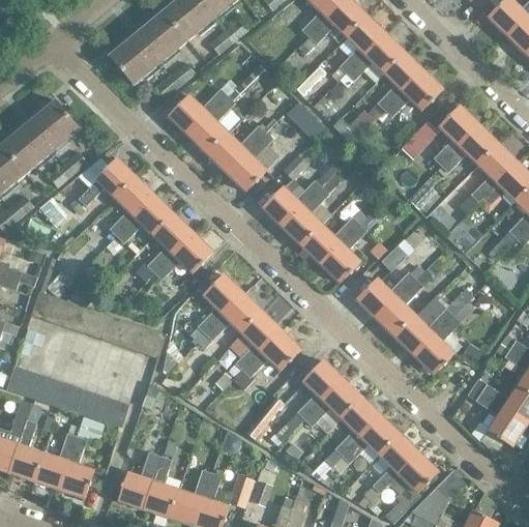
[(185,40),(199,30),(212,19),(197,0),(175,0),(162,11),(185,40)]
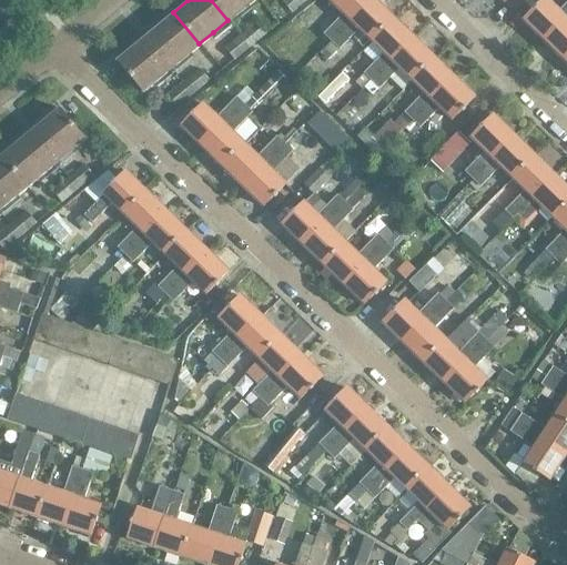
[(211,0),(228,20),(242,8),(251,0),(211,0)]
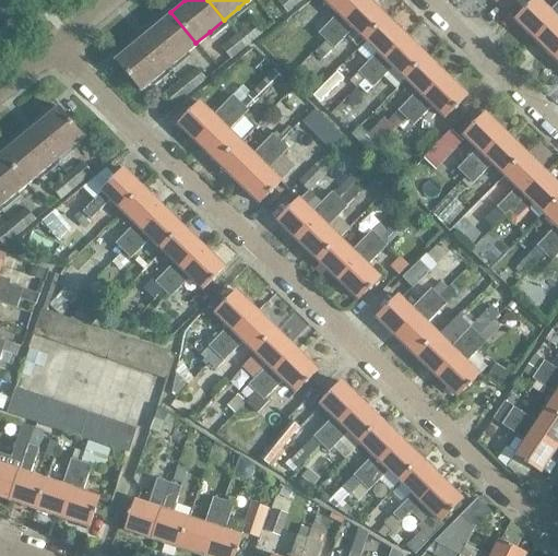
[(287,11),(295,3),(292,0),(279,0),(287,11)]
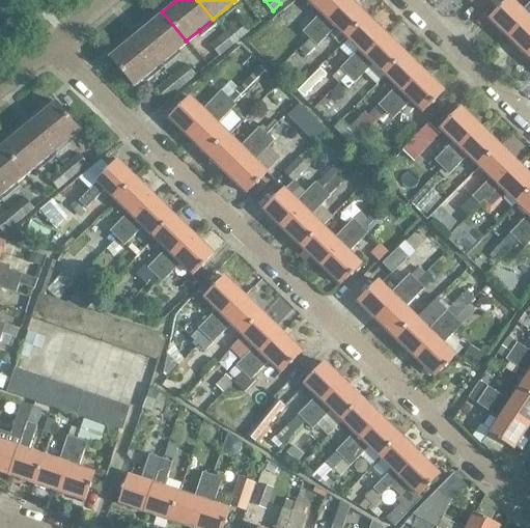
[(307,0),(319,11),(328,18),(344,0),(307,0)]
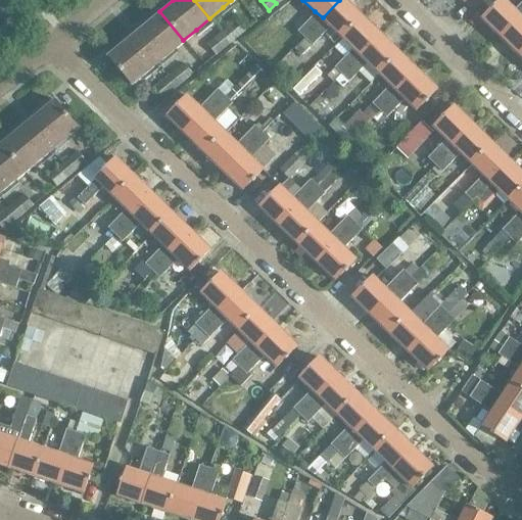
[(323,17),(304,36),(312,43),(329,26),(340,36),(360,15),(343,0),(339,0),(323,17)]
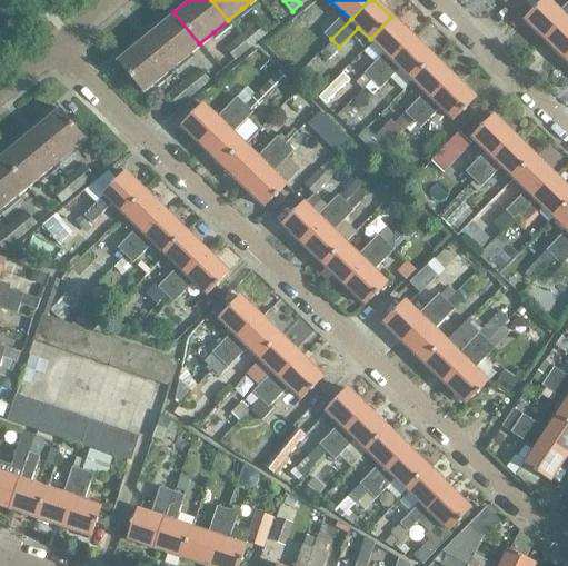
[(566,0),(558,10),(547,0),(525,0),(534,8),(522,20),(544,40),(567,15),(567,0),(566,0)]
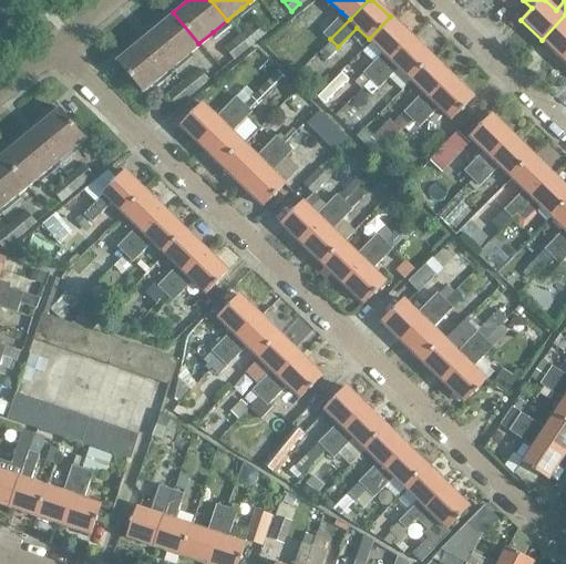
[(170,68),(184,55),(198,43),(173,12),(144,37),(170,68)]
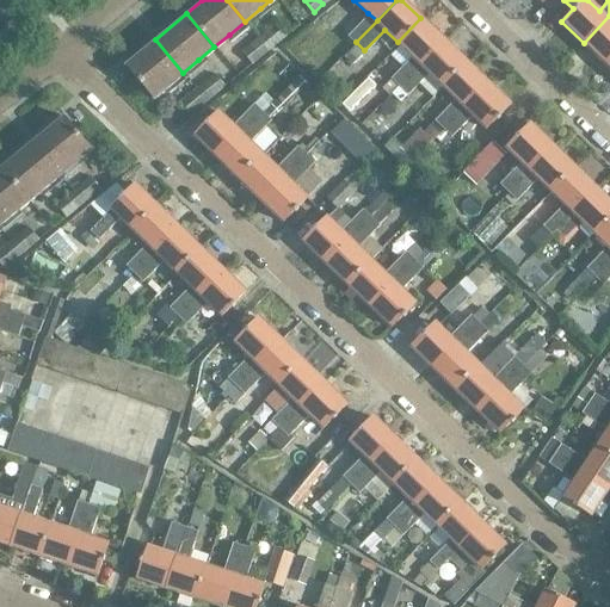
[(345,13),(321,38),(330,47),(355,22),(345,13)]
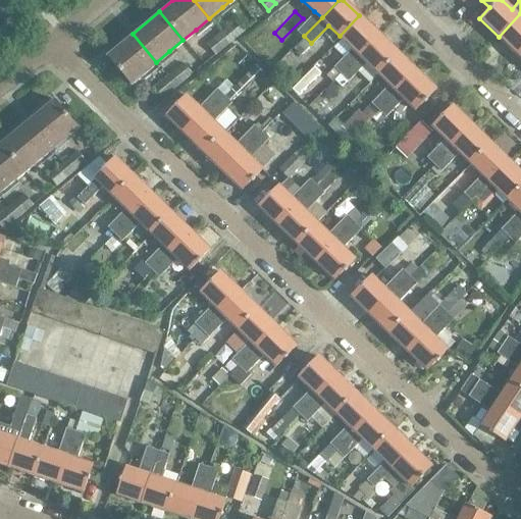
[(520,13),(499,37),(517,55),(520,50),(520,13)]
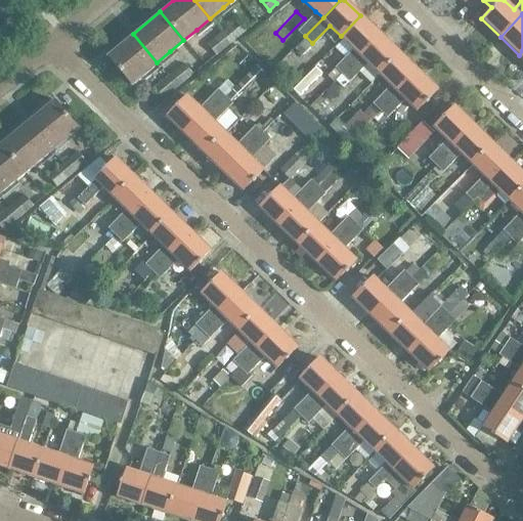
[(345,55),(336,66),(342,72),(380,34),(360,15),(341,36),(342,37),(352,47),(345,55)]
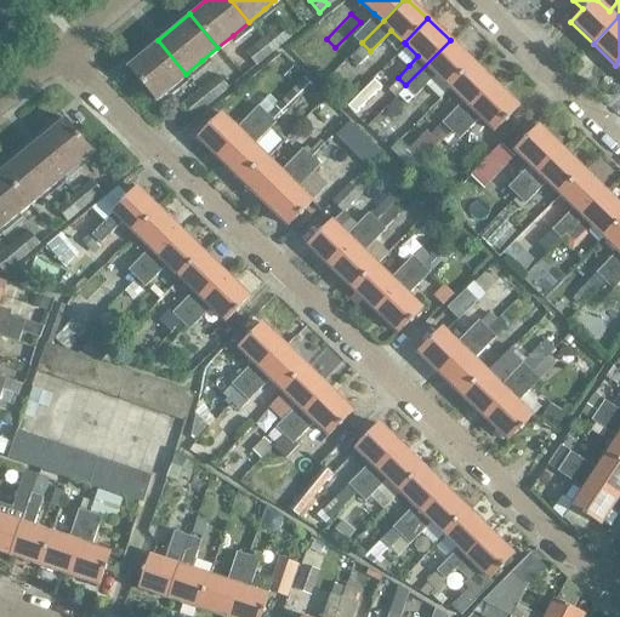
[(272,28),(283,41),(291,34),(280,21),(272,28)]
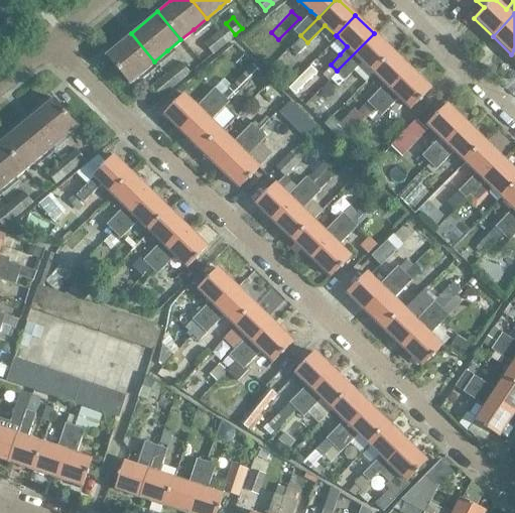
[(228,40),(235,34),(226,23),(218,29),(228,40)]
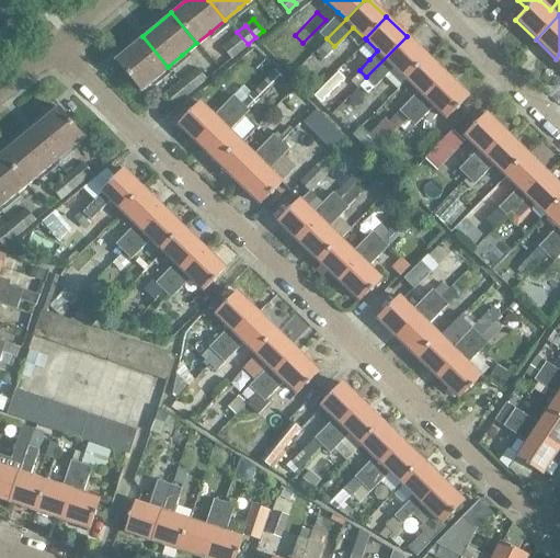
[(229,38),(240,50),(248,44),(237,32),(229,38)]
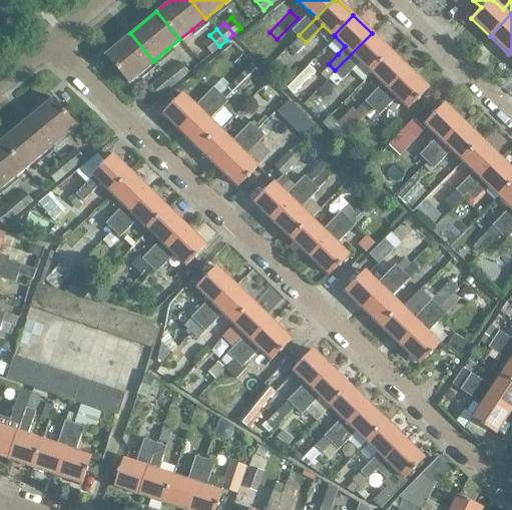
[(126,83),(140,71),(153,61),(130,33),(103,55),(126,83)]
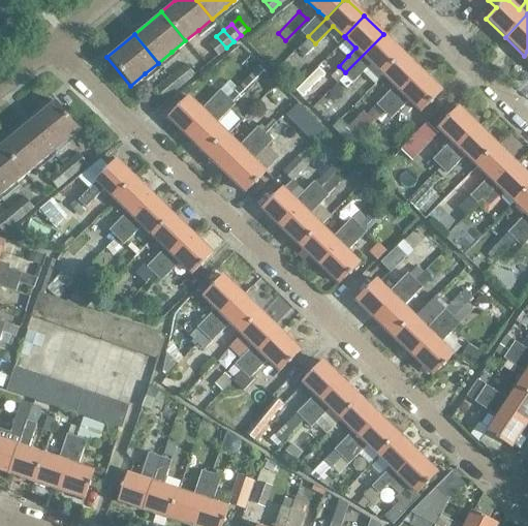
[(290,55),(269,34),(253,52),(262,61),(267,56),(278,67),(290,55)]
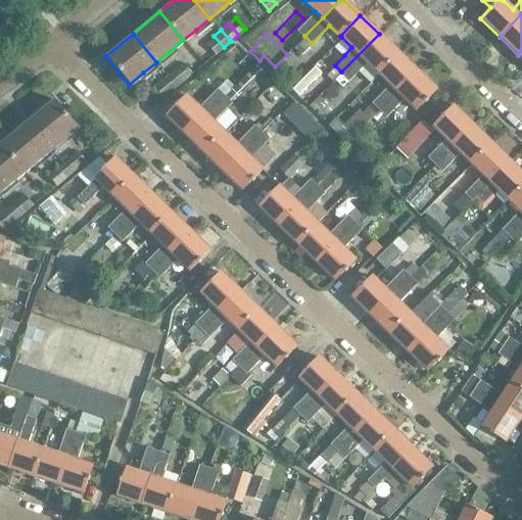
[(379,34),(341,72),(349,80),(367,61),(377,73),(397,52),(379,34)]
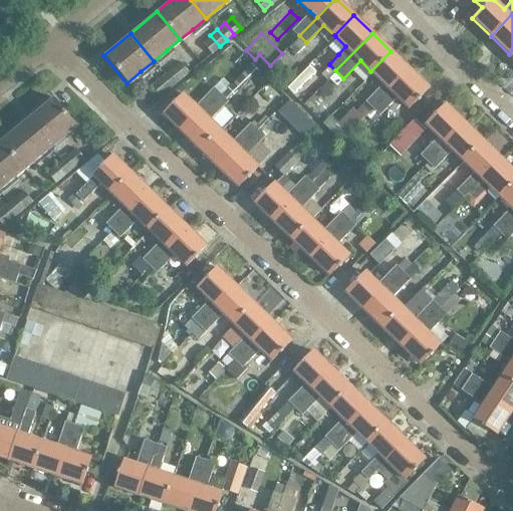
[(212,52),(220,46),(210,35),(203,41),(212,52)]
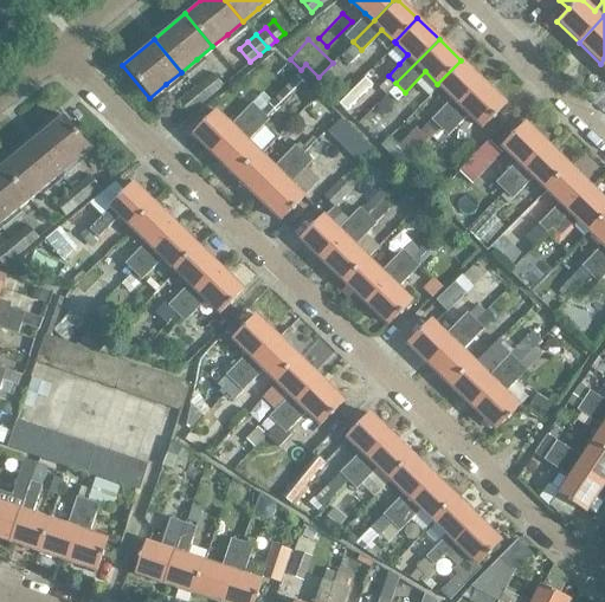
[(343,51),(341,54),(349,63),(361,50),(353,41),(343,51)]
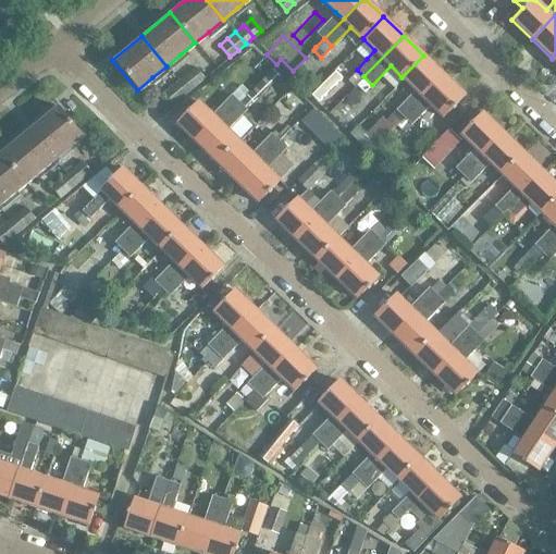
[(415,89),(396,109),(404,115),(443,74),(423,56),(402,77),(403,77),(411,86),(415,89)]
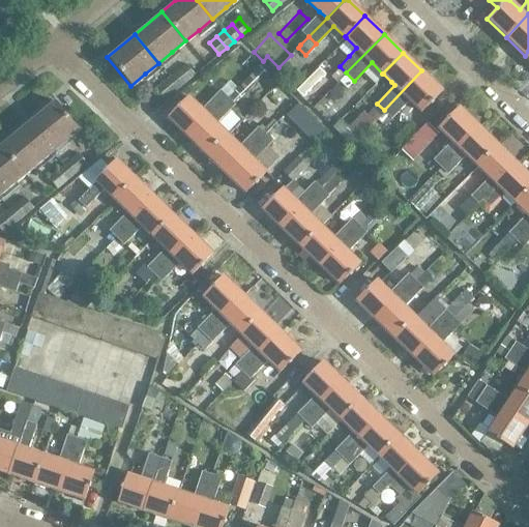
[(178,68),(187,80),(195,74),(185,62),(178,68)]
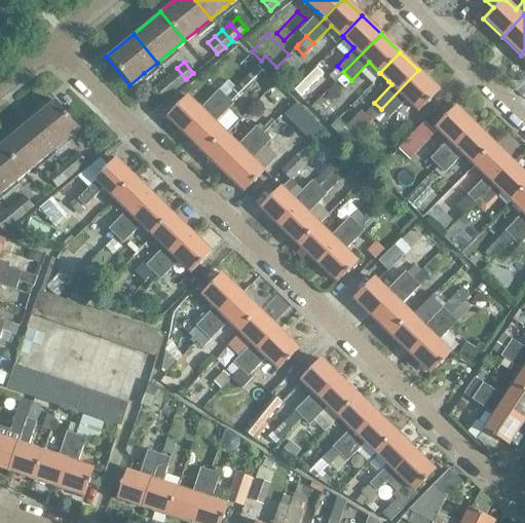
[(299,62),(282,80),(289,88),(307,69),(299,62)]
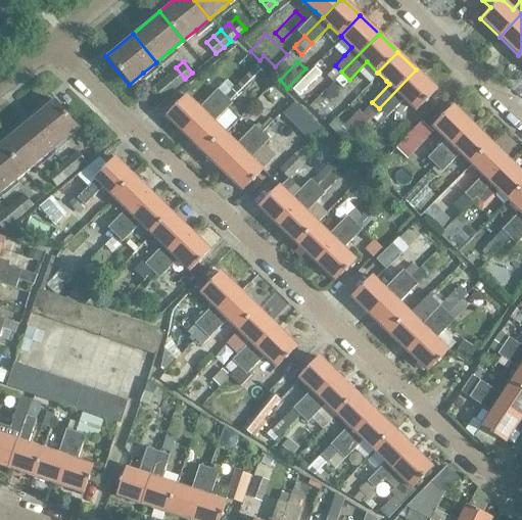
[(256,76),(256,77),(263,71),(255,63),(225,94),(231,100),(256,76)]
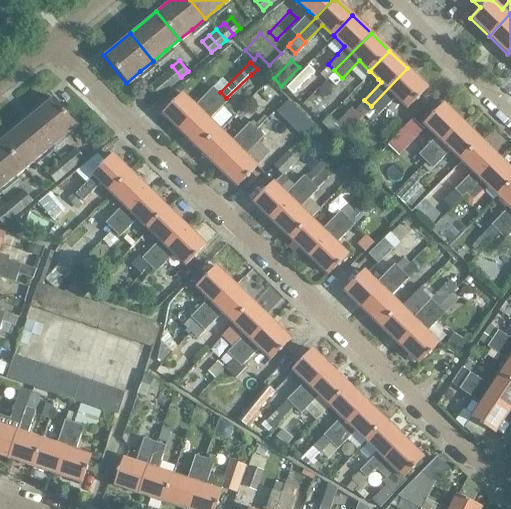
[(315,70),(308,64),(286,86),(292,92),(315,70)]
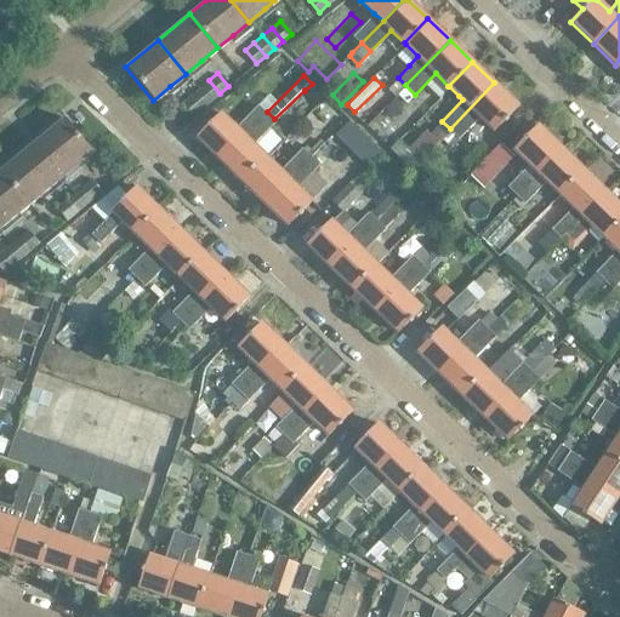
[(199,87),(211,101),(220,93),(209,80),(199,87)]
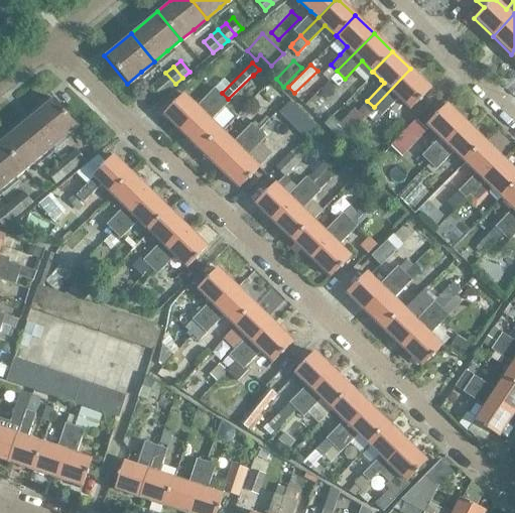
[(410,69),(374,107),(381,114),(398,97),(409,107),(429,87),(410,69)]
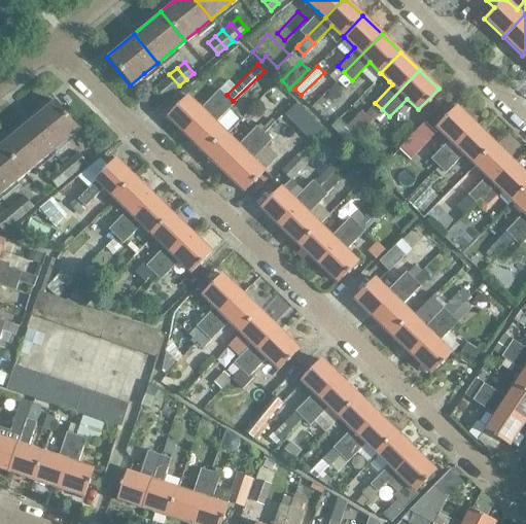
[(162,80),(172,92),(179,85),(169,74),(162,80)]
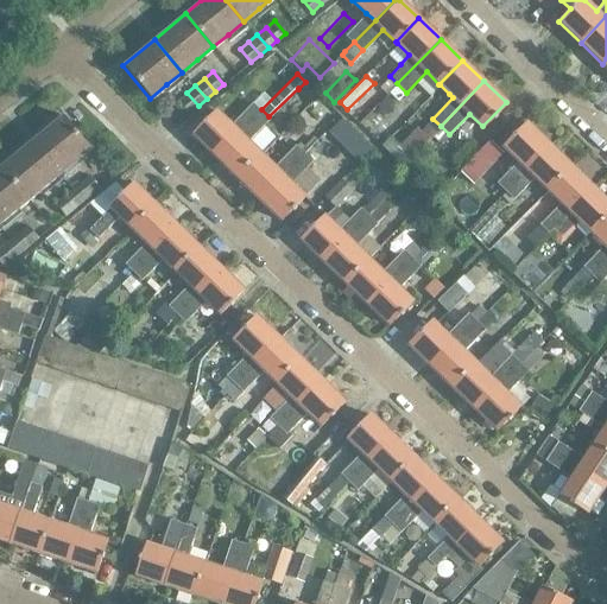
[(190,113),(198,106),(187,93),(178,100),(190,113)]
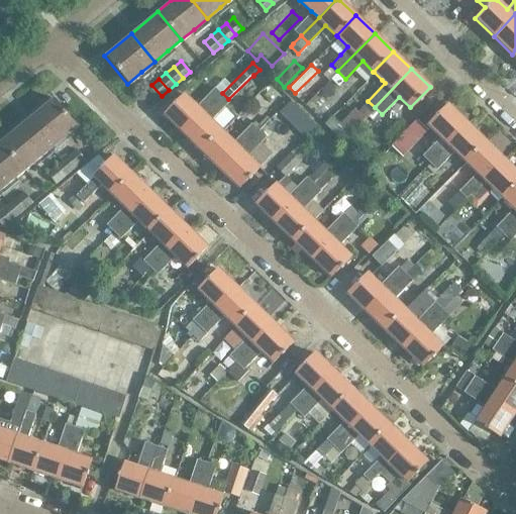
[(336,87),(329,81),(322,88),(328,95),(336,87)]
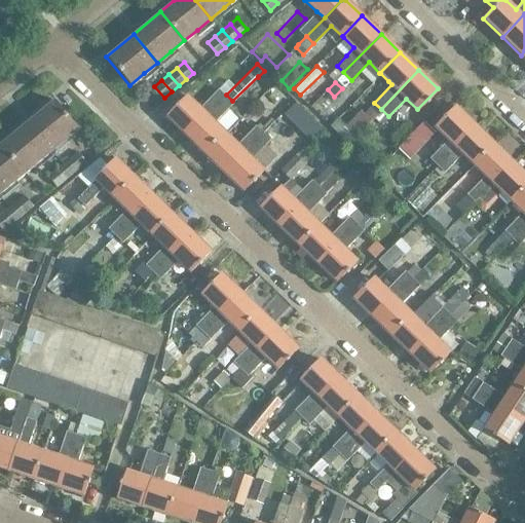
[(219,87),(198,107),(187,96),(180,104),(167,116),(186,135),(226,95),(219,87)]
